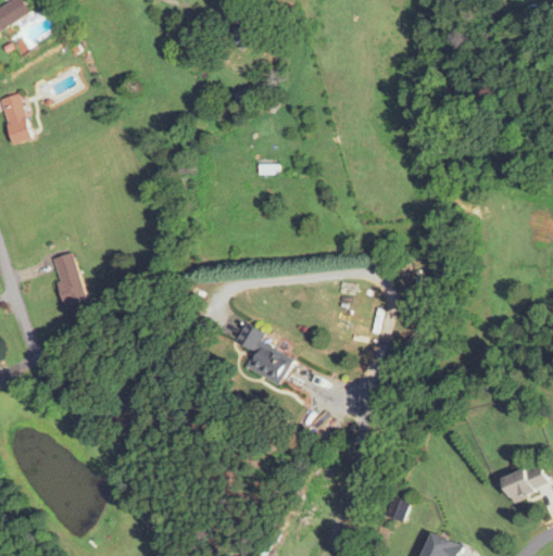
[(9,0),(0,5),(0,29),(29,12),(22,0),(9,0)]
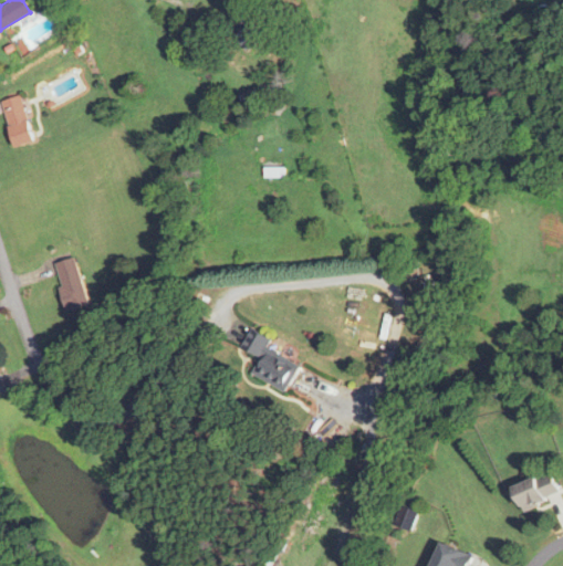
[(237,97),(242,108),(250,104),(244,93),(237,97)]
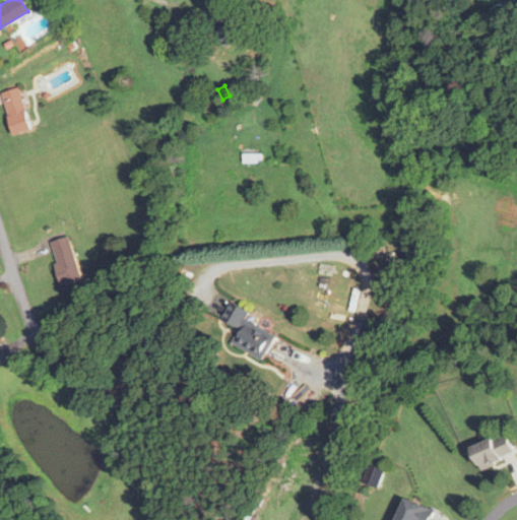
[(10,135),(28,130),(17,87),(0,91),(0,95),(10,135)]
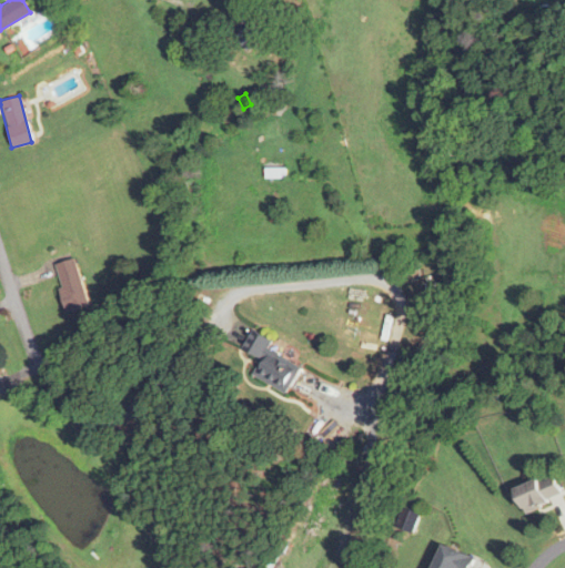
[(64,312),(86,307),(74,259),(52,264),(64,312)]
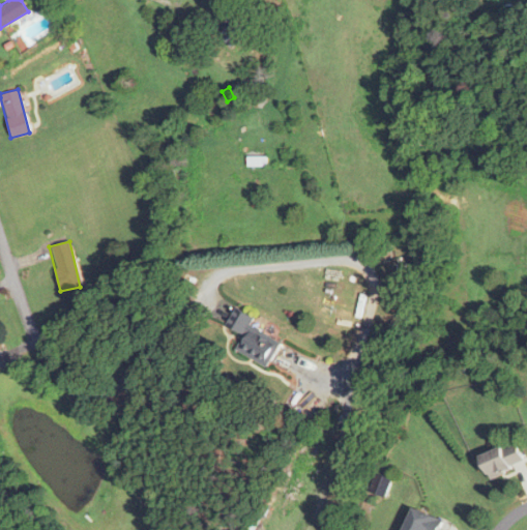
[(277,343),(247,326),(252,319),(241,313),(231,330),(240,334),(232,350),(264,367),(277,343)]
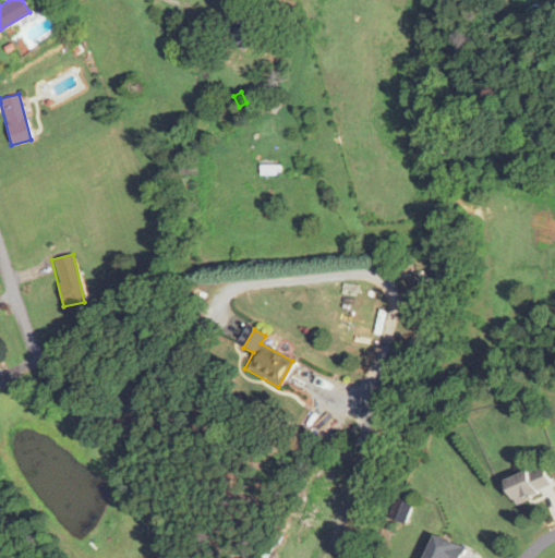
[(504,480),(514,504),(551,487),(541,464),(504,480)]
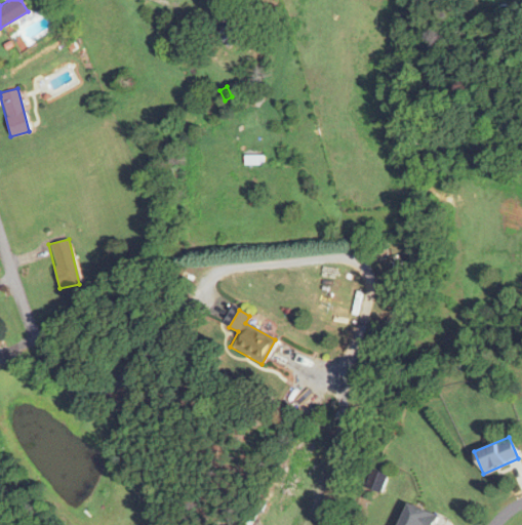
[(396,524),(431,524),(435,515),(405,502),(396,524)]
